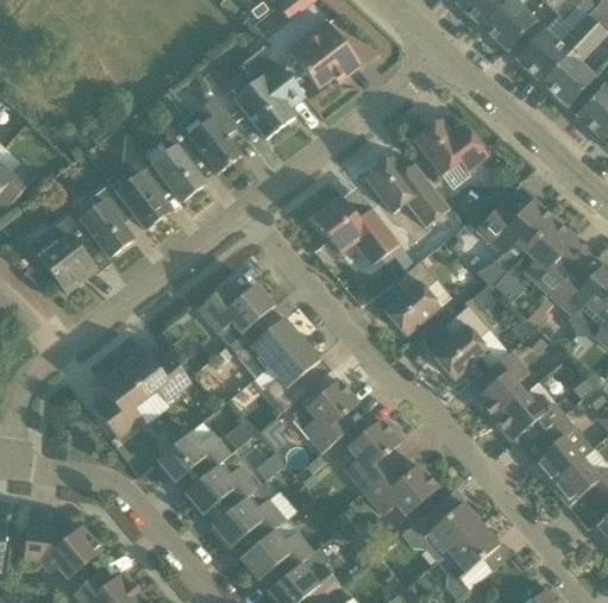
[(251,8),(257,17),(269,7),(263,0),(251,8)]
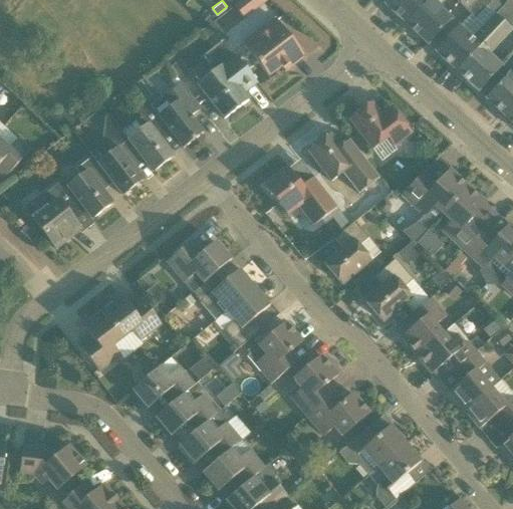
[(244,15),(264,0),(237,0),(234,2),(244,15)]
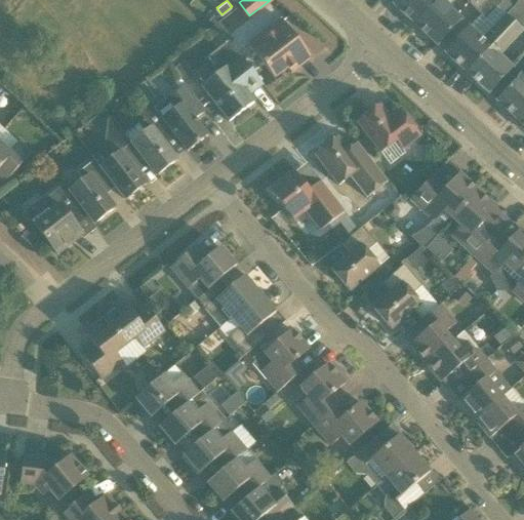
[(394,0),(393,1),(415,22),(435,0),(394,0)]
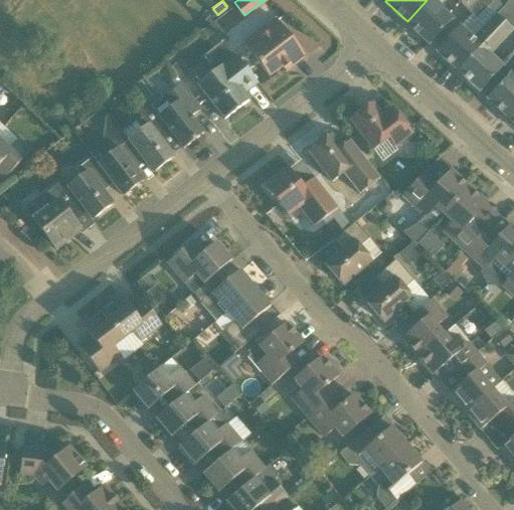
[(426,0),(407,21),(429,41),(453,16),(440,3),(443,0),(426,0)]
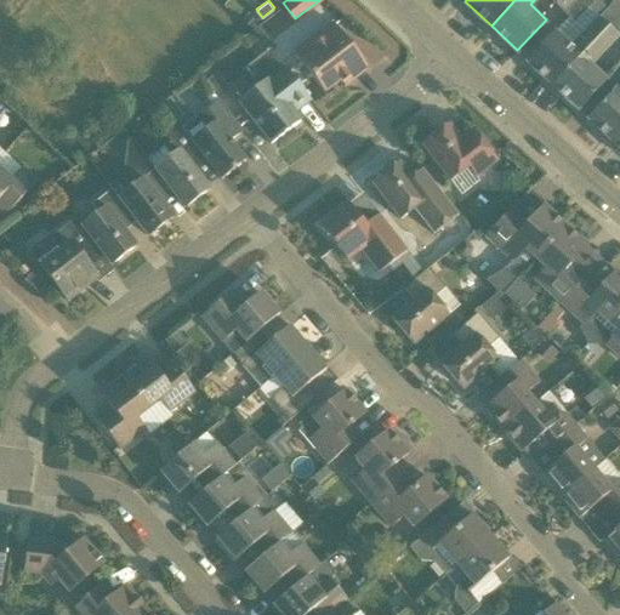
[(592,0),(590,4),(599,13),(572,43),(555,28),(527,58),(552,83),(609,22),(618,30),(619,28),(619,0),(592,0)]
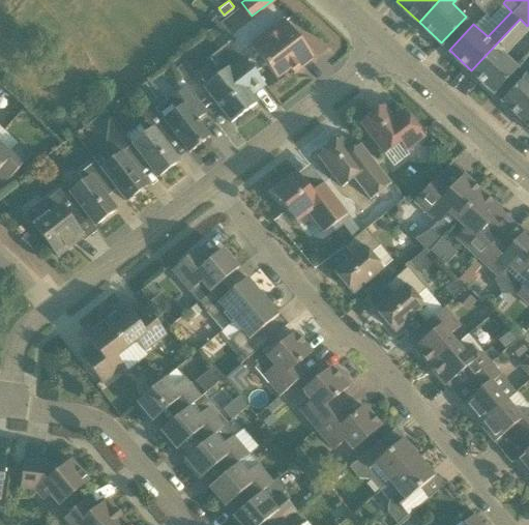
[(488,0),(481,7),(485,10),(491,16),(503,3),(505,0),(488,0)]
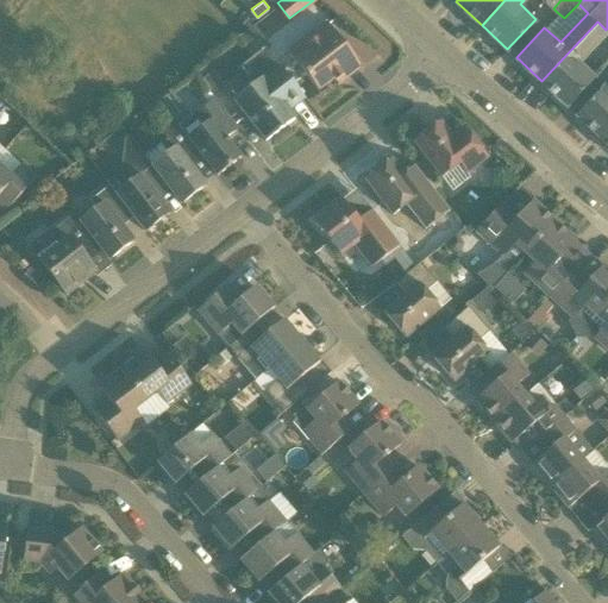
[(345,76),(362,63),(327,18),(288,48),(295,57),(306,71),(319,87),(340,70),(345,76)]
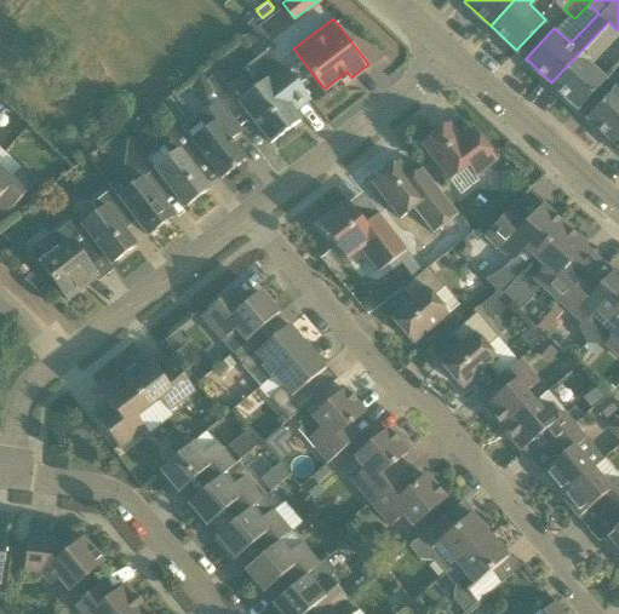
[(608,22),(551,82),(578,107),(606,76),(590,61),(618,32),(617,30),(608,22)]
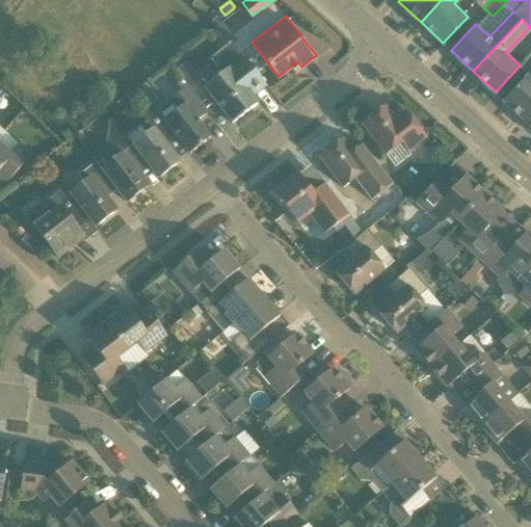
[(219,21),(209,29),(214,36),(224,28),(219,21)]
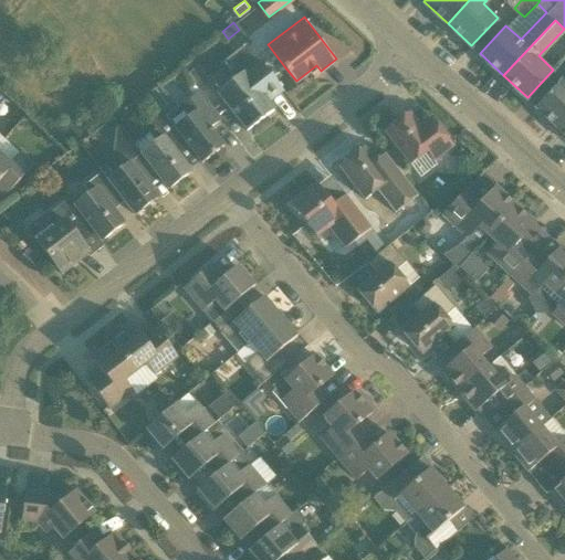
[(217,80),(222,87),(219,90),(248,127),(268,112),(263,105),(270,101),(268,98),(283,86),(273,73),(263,61),(248,40),(226,57),(233,67),(217,80)]
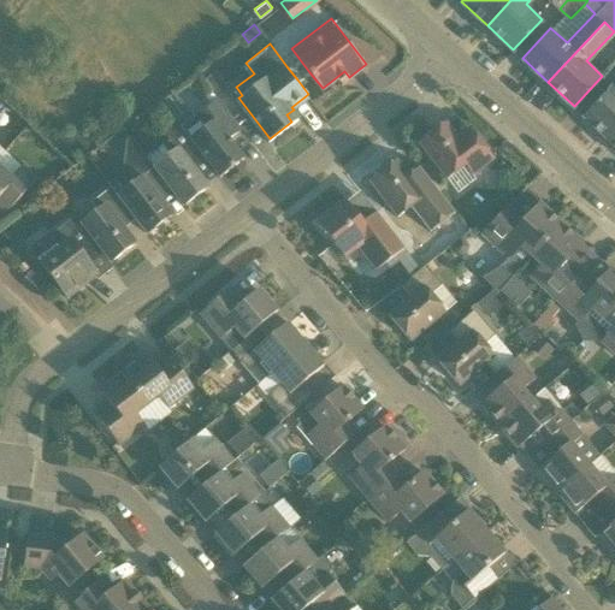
[(299,58),(287,66),(297,80),(309,72),(299,58)]
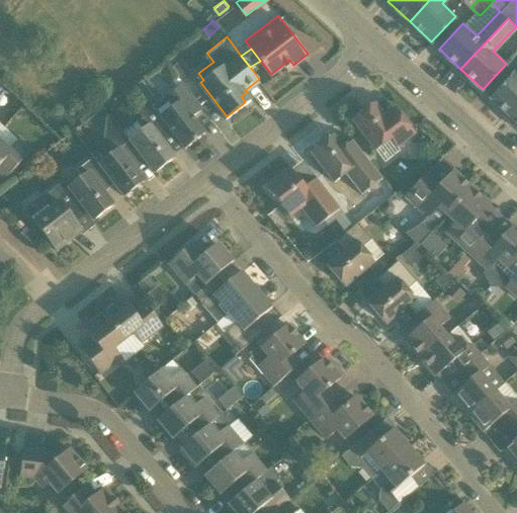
[(516,73),(514,71),(490,96),(512,116),(516,110),(516,73)]
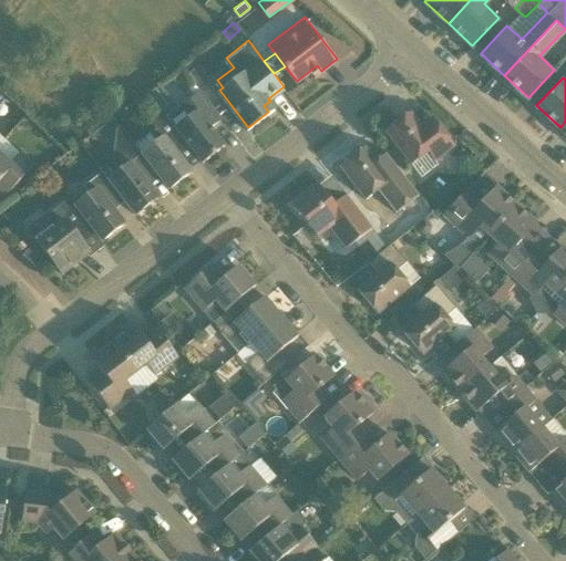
[(195,80),(188,85),(194,93),(201,87),(195,80)]
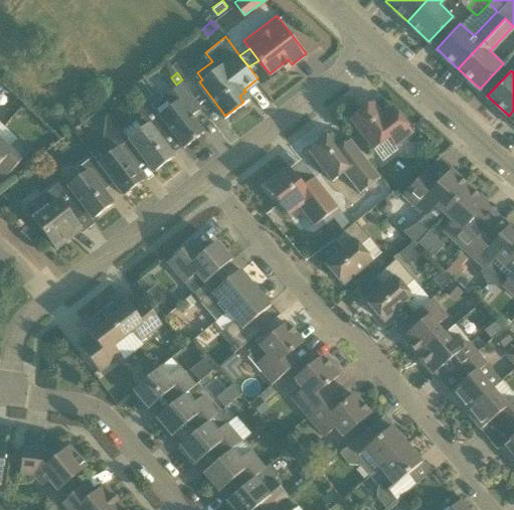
[(191,114),(201,106),(182,79),(176,85),(165,93),(162,90),(149,100),(172,129),(171,129),(184,145),(204,130),(191,114)]
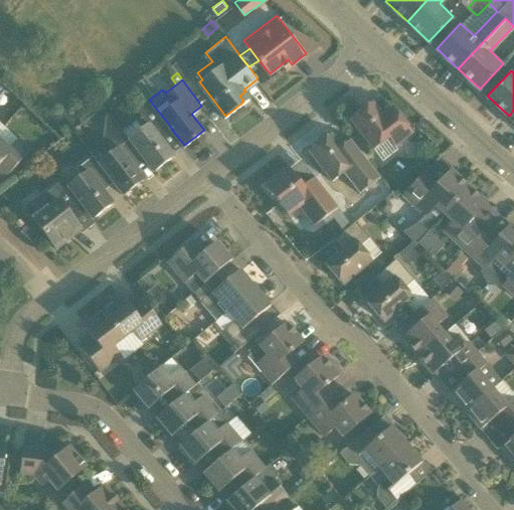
[(149,100),(148,99),(137,107),(143,115),(137,119),(143,126),(129,137),(141,153),(142,153),(144,156),(154,169),(174,153),(169,146),(168,146),(162,137),(171,129),(172,129),(159,113),(149,100)]
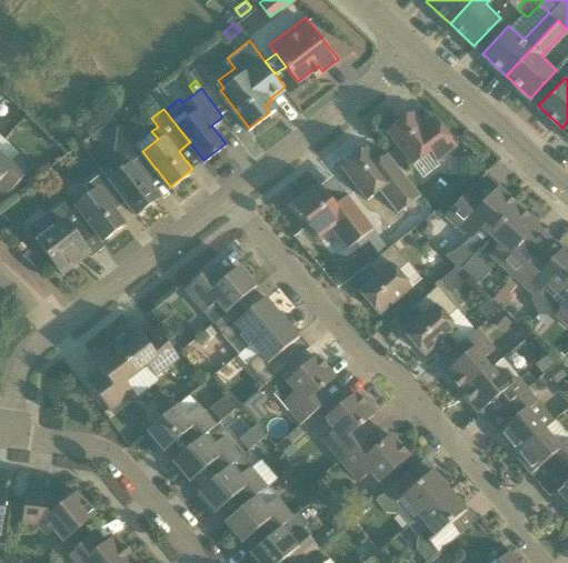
[(427,128),(422,122),(412,109),(387,129),(414,162),(424,174),(439,161),(436,158),(456,143),(438,120),(427,128)]
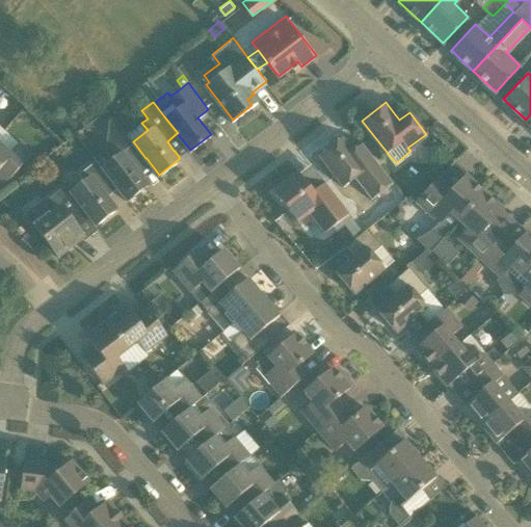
[(102,166),(114,182),(128,199),(149,183),(135,165),(145,158),(133,141),(125,131),(113,115),(109,117),(105,151),(111,158),(102,166)]
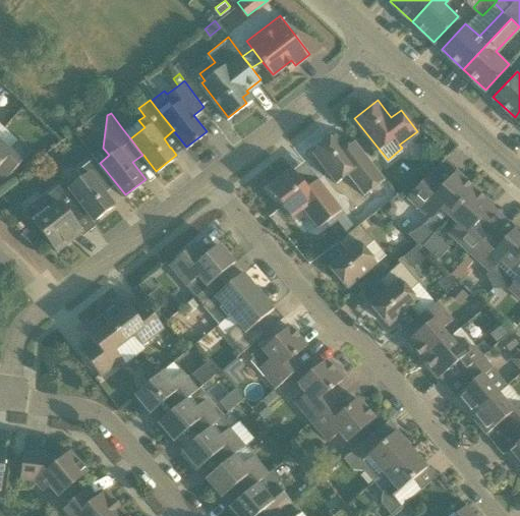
[(349,150),(345,145),(336,132),(312,150),(337,180),(348,172),(364,192),(385,177),(358,142),(349,150)]
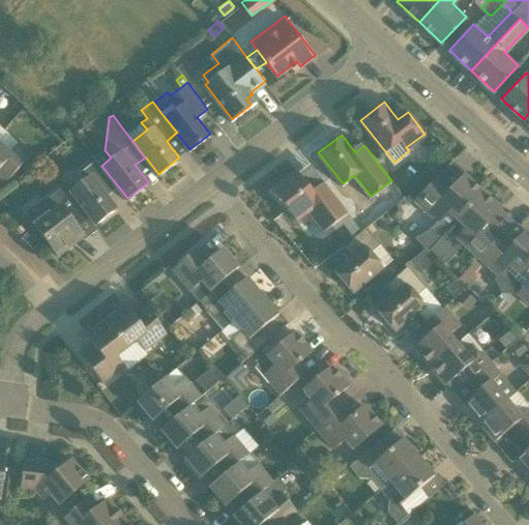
[(0,167),(9,176),(32,151),(19,140),(10,150),(0,140),(0,167)]
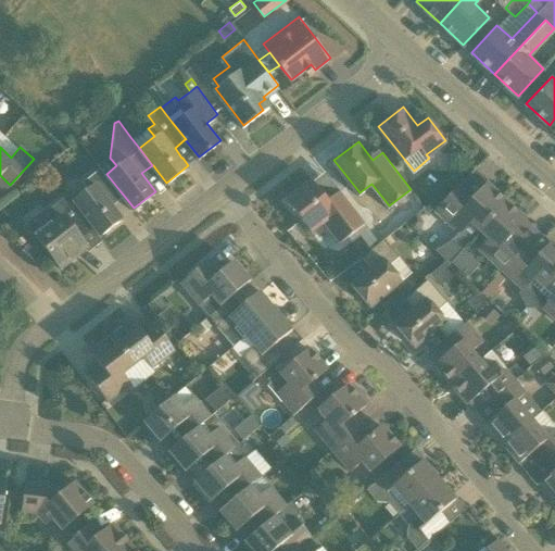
[(465,159),(465,164),(467,170),(476,163),(469,153),(465,159)]
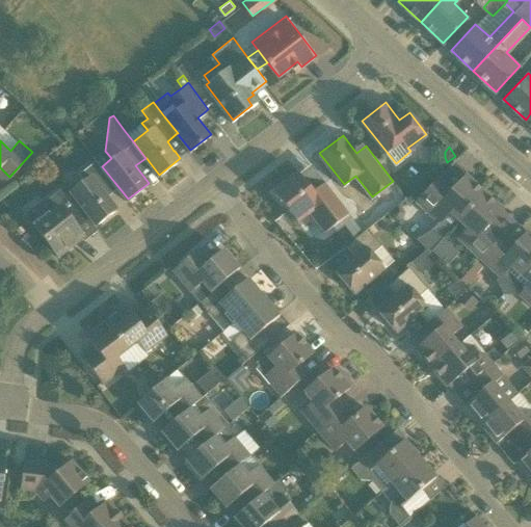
[(71,190),(70,190),(82,207),(83,207),(96,224),(117,207),(104,190),(114,182),(102,166),(96,158),(79,172),(84,180),(71,190)]
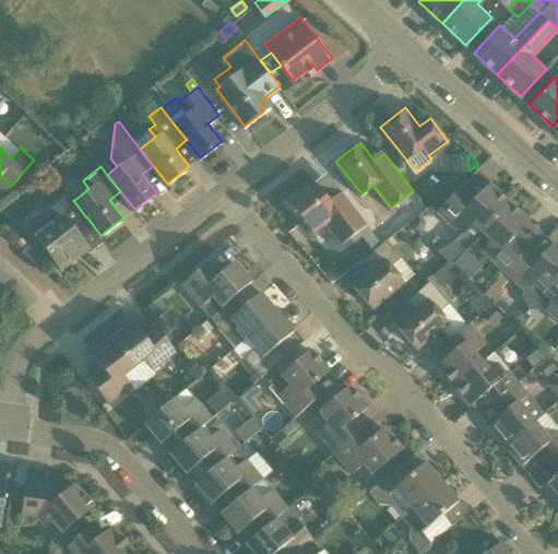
[(313,232),(327,221),(342,242),(367,222),(342,189),(330,199),(313,178),(287,198),(313,232)]
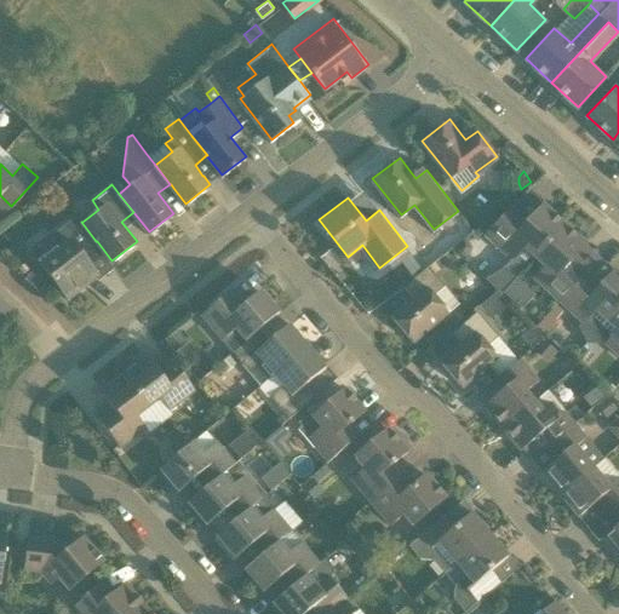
[(514,202),(486,233),(513,256),(504,264),(516,275),(536,254),(565,222),(544,202),(529,217),(514,202)]
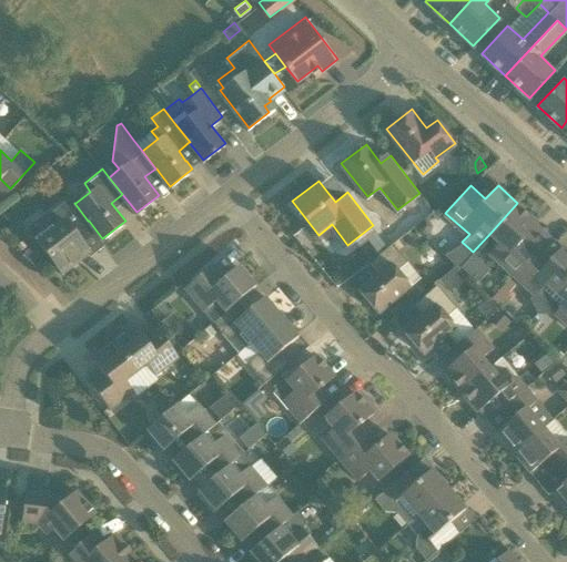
[(48,213),(57,225),(38,239),(62,272),(90,249),(82,239),(95,231),(88,221),(74,203),(69,196),(48,213)]
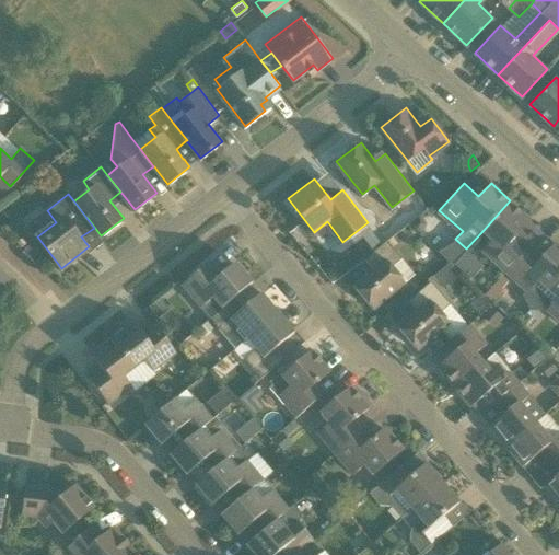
[(510,200),(484,230),(493,239),(484,249),(507,269),(542,230),(530,218),(510,200)]
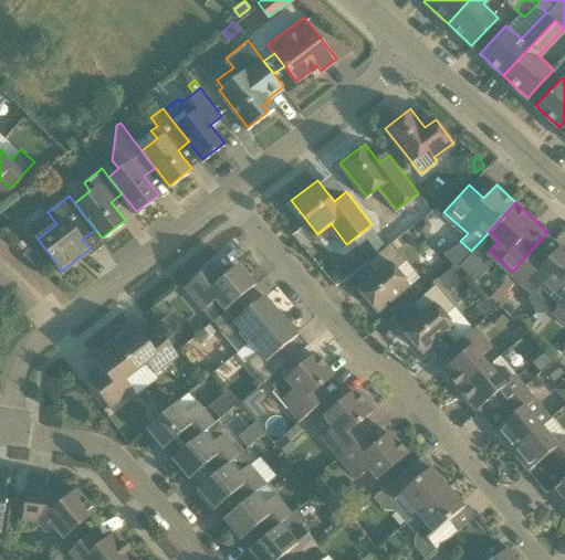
[(429,219),(425,217),(419,219),(418,224),(420,229),(425,231),(429,229),(431,223),(429,219)]
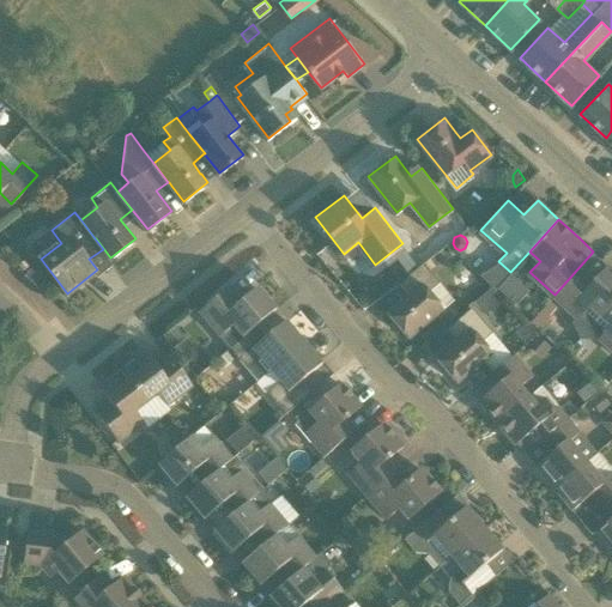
[(580,335),(581,335),(611,301),(611,267),(607,263),(593,252),(555,295),(532,319),(539,326),(562,301),(577,315),(573,320),(580,335)]
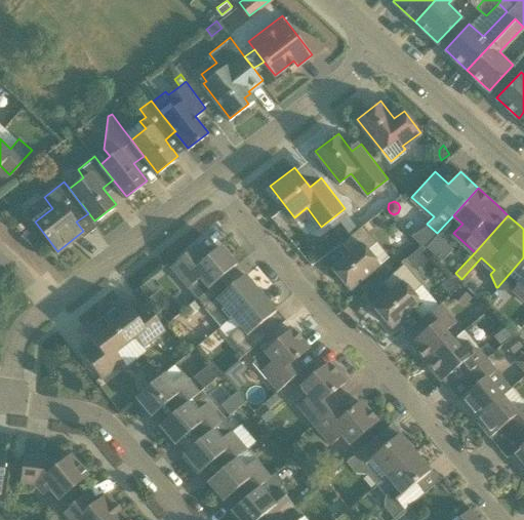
[(350,287),(389,254),(376,240),(363,224),(360,226),(343,240),(350,250),(331,266),(350,287)]
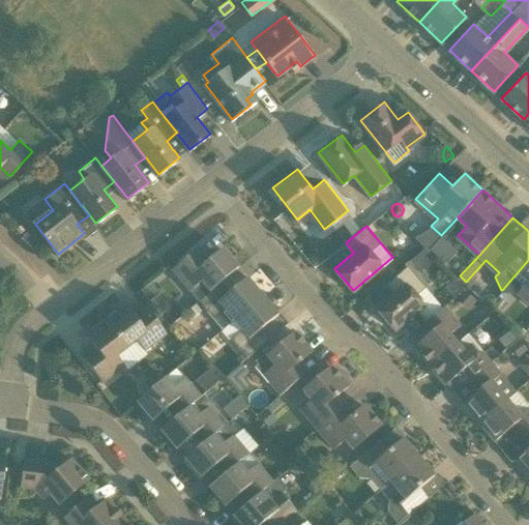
[(31,227),(23,233),(32,245),(40,239),(31,227)]
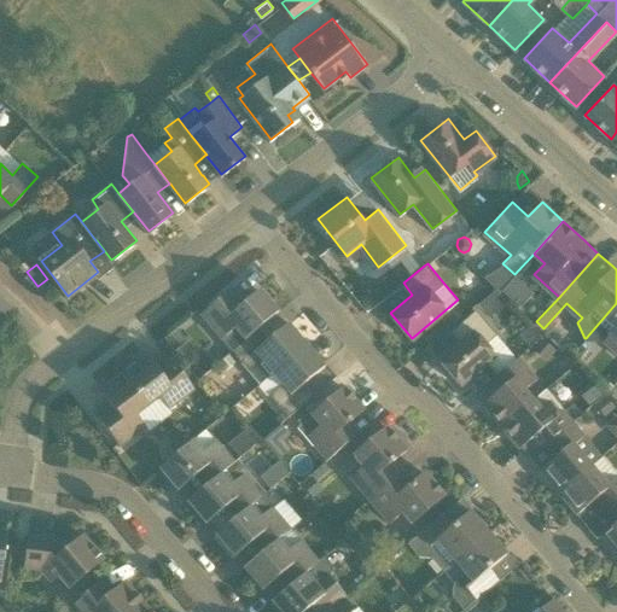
[(519,301),(529,291),(511,273),(501,284),(519,301)]
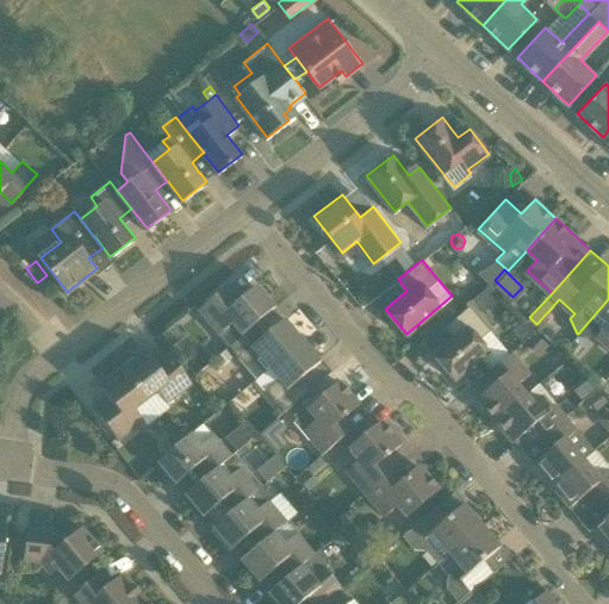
[(256,321),(275,305),(256,284),(242,296),(229,281),(198,307),(219,332),(229,343),(242,332),(256,321)]
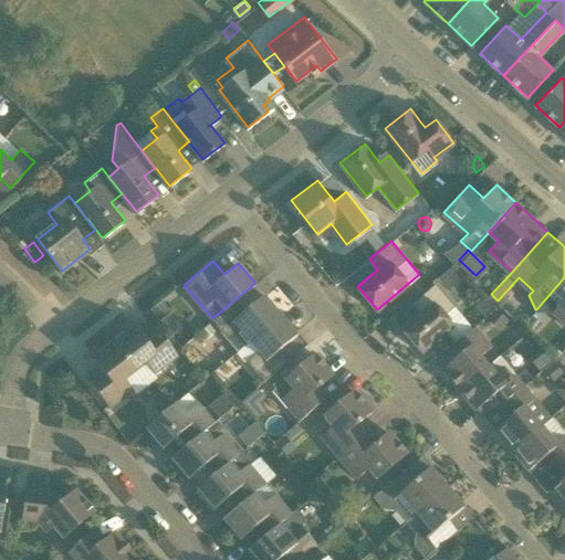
[(450,266),(441,273),(448,281),(457,274),(450,266)]
